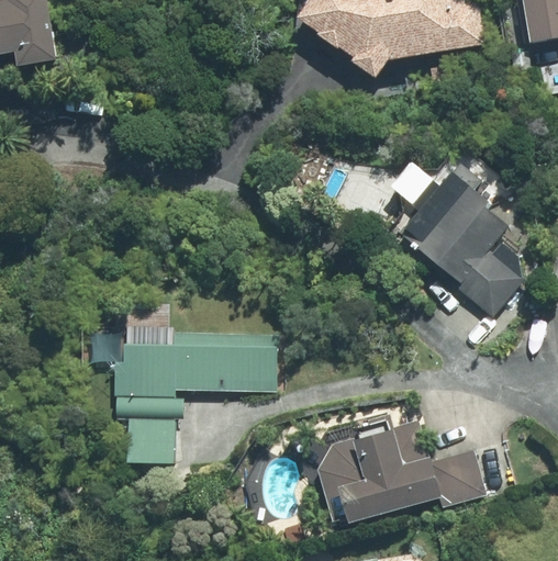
[(0,56),(19,54),(21,67),(60,62),(51,0),(8,0),(9,2),(0,3),(0,56)]
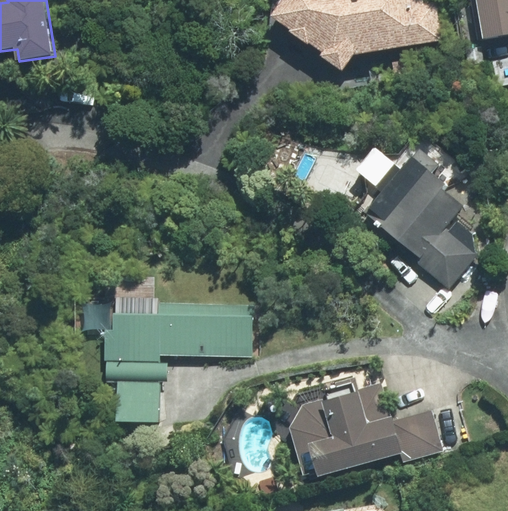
[(346,67),(357,52),(357,53),(442,40),(434,0),(284,0),(273,16),(346,67)]
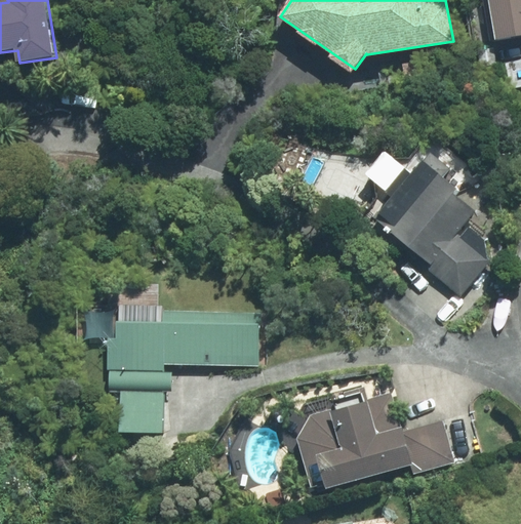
[(487,0),(494,39),(520,34),(520,0),(487,0)]
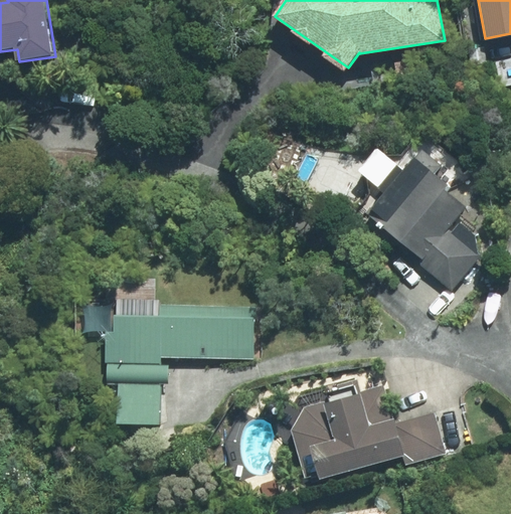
[(385,194),(369,212),(424,259),(418,265),(450,291),(488,245),(459,220),(473,203),(416,156),(405,170),(398,164),(378,188),(385,194)]
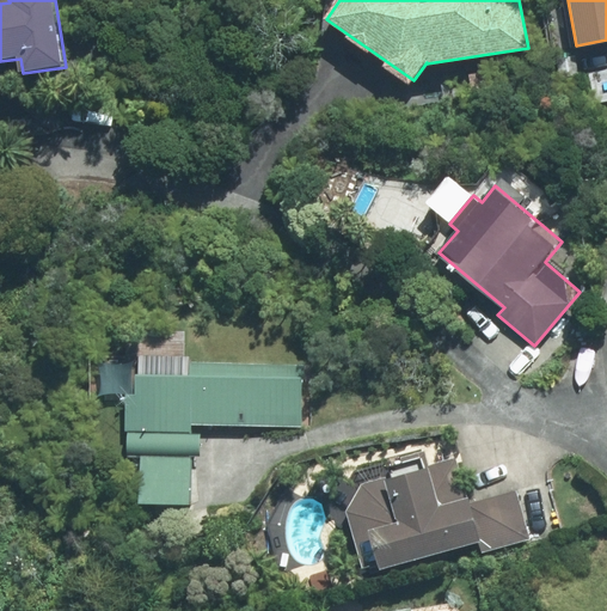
[(298,428),(299,365),(136,360),(135,396),(124,396),(123,453),(136,454),(135,503),(190,505),(192,426),(298,428)]
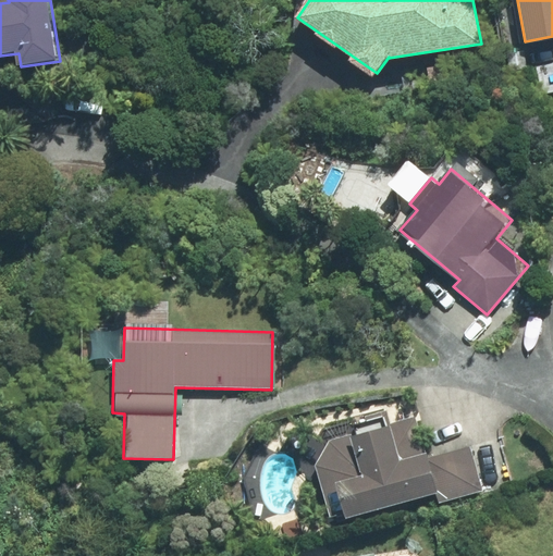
[(311,458),(330,523),(435,493),(438,502),(481,489),(469,446),(429,457),(417,415),(326,441),(329,453),(311,458)]
